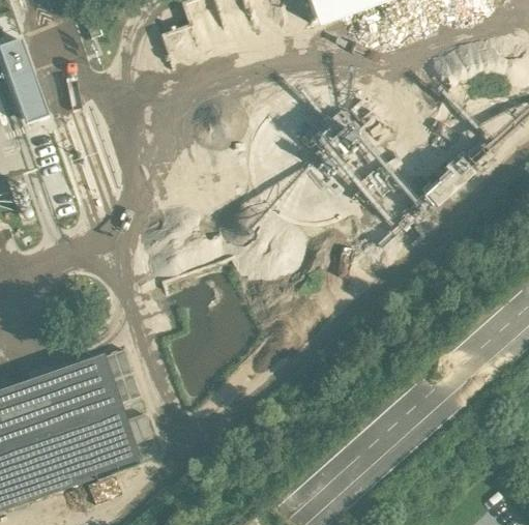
[(310,0),(320,26),(390,0),(310,0)]
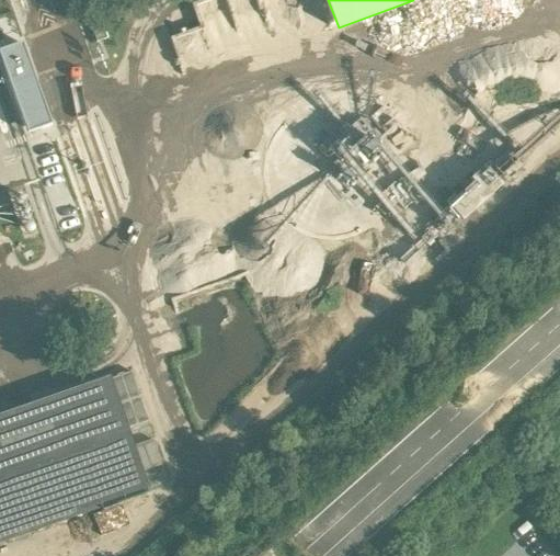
[(21,40),(0,46),(0,52),(29,128),(50,121),(21,40)]
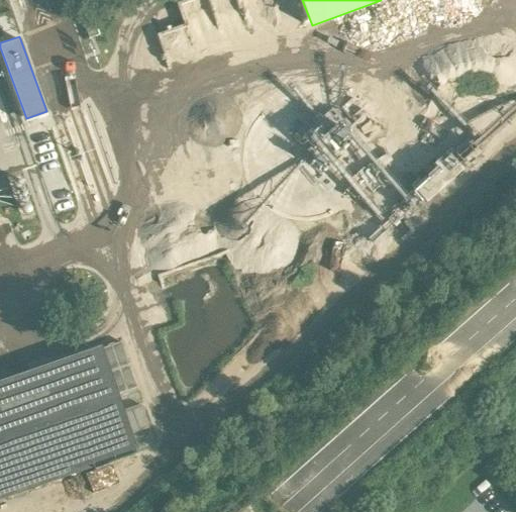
[(28,146),(52,138),(43,115),(20,123),(28,146)]
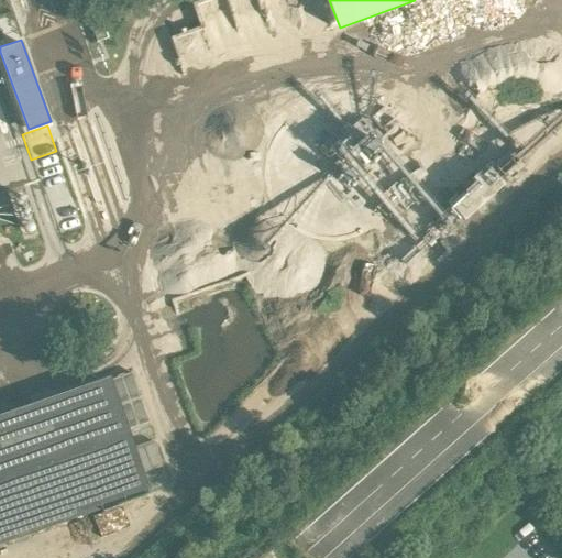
[(150,419),(132,370),(111,376),(129,427),(150,419)]
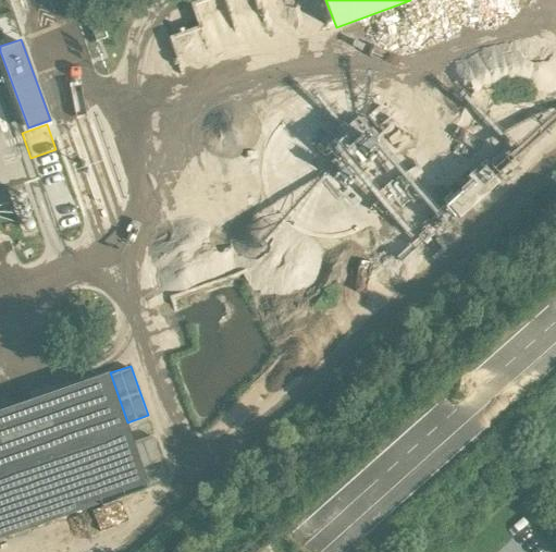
[(109,371),(0,409),(0,532),(148,481),(144,469),(144,468),(135,444),(127,422),(110,372),(109,371)]
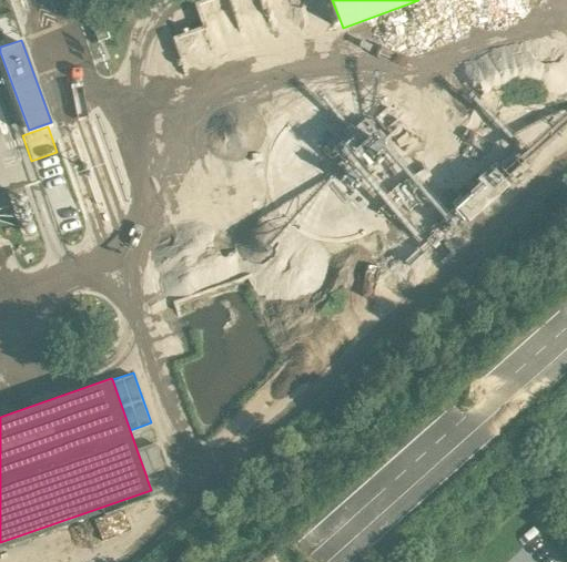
[(159,445),(138,452),(147,477),(168,470),(159,445)]
